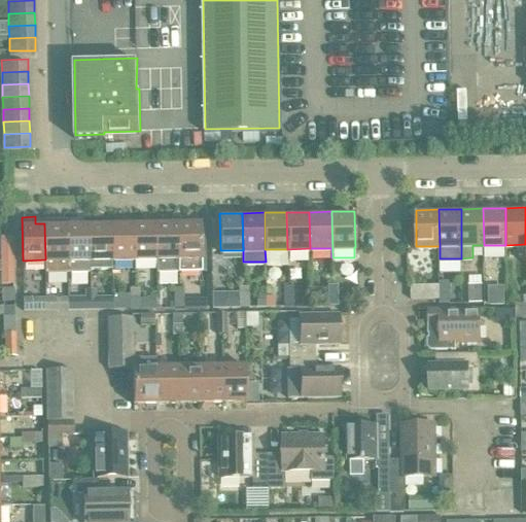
[(58,216),(44,216),(44,223),(45,259),(45,269),(68,269),(68,259),(67,222),(58,222),(58,216)]
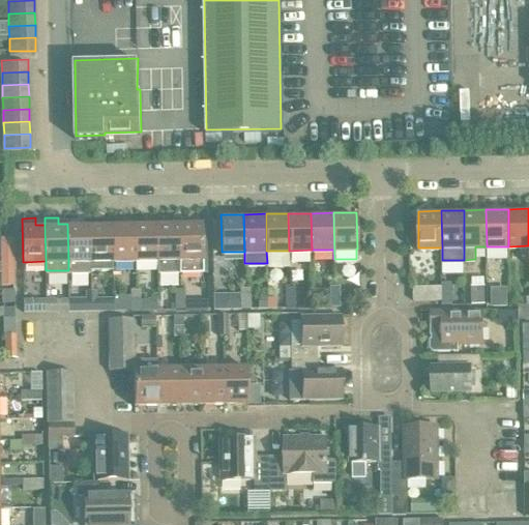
[(202,221),(179,222),(180,258),(180,270),(203,269),(203,258),(202,222),(202,221)]
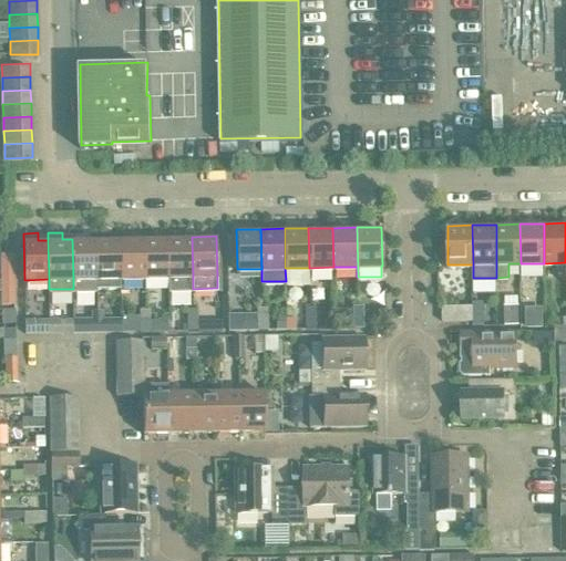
[(167,237),(144,238),(144,277),(168,277),(167,237)]
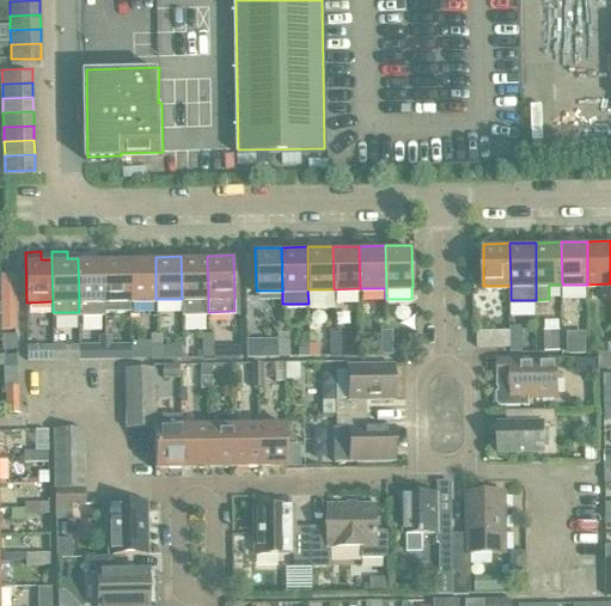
[(207,256),(181,256),(182,299),(208,298),(207,256)]
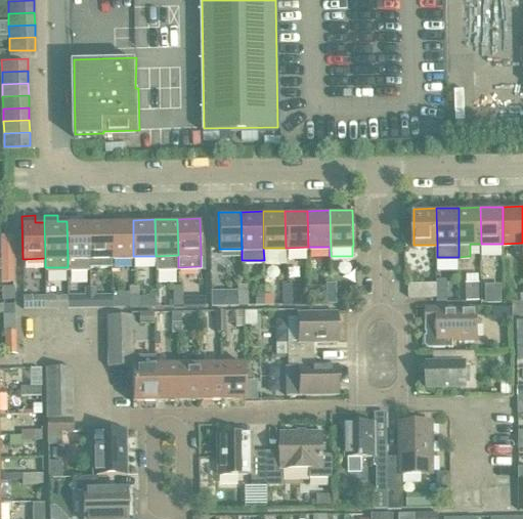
[(111,220),(89,221),(89,257),(112,257),(111,220)]
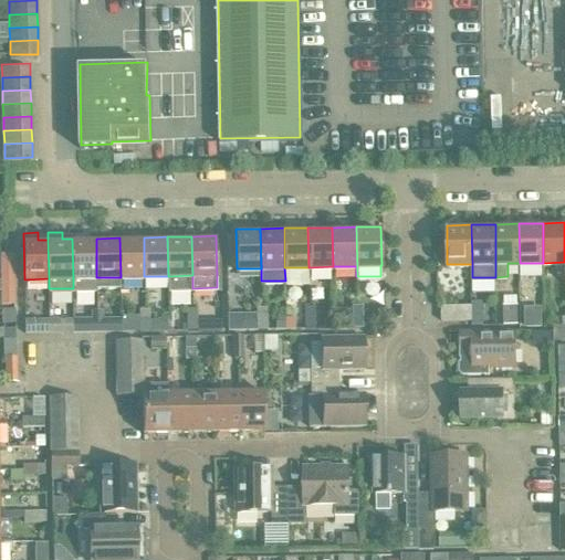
[(144,238),(119,238),(121,277),(144,276),(144,238)]
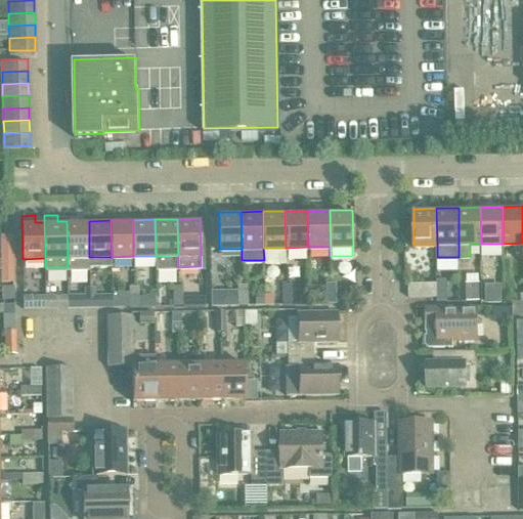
[(89,221),(67,221),(68,258),(68,267),(90,266),(89,257),(89,221)]
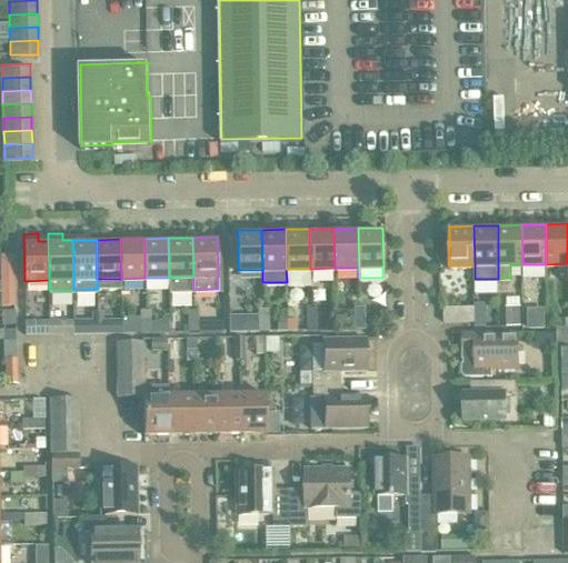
[(15,279),(1,279),(1,289),(1,303),(15,302),(15,279)]
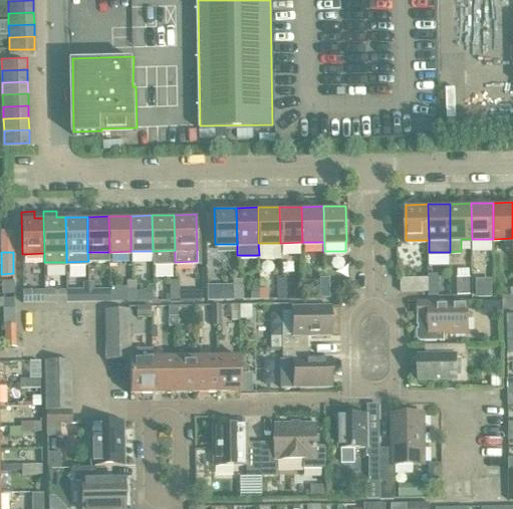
[(437,270),(429,270),(429,292),(437,292),(437,270)]
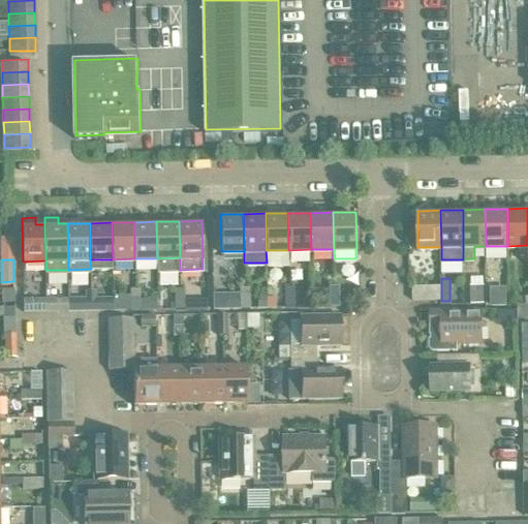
[(484,281),(471,282),(471,301),(484,300),(484,281)]
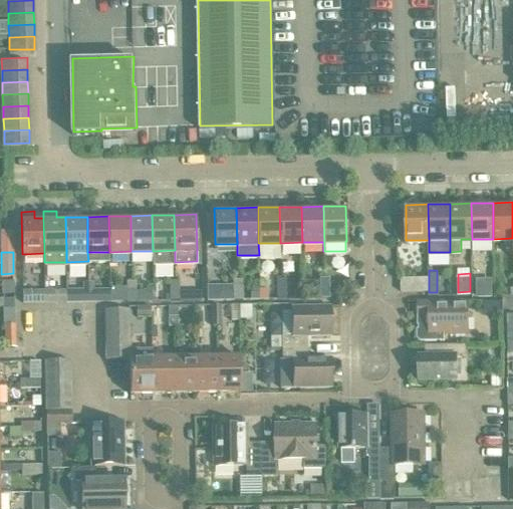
[(324,274),(320,274),(320,284),(329,284),(329,274),(324,274)]
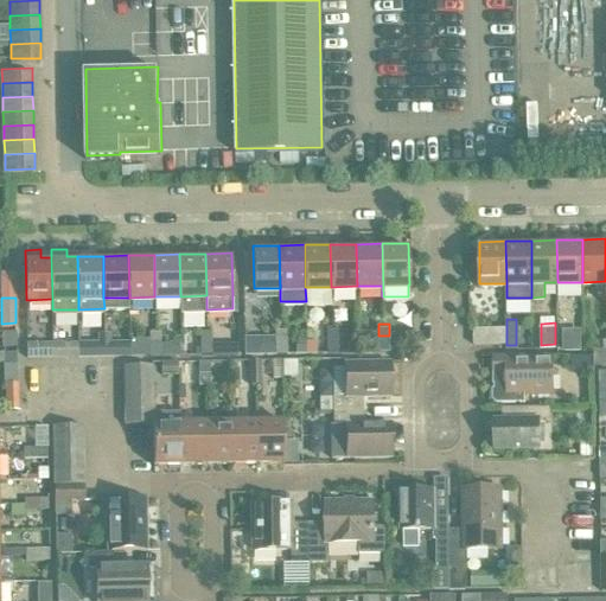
[(286,325),(275,326),(275,338),(287,337),(286,325)]
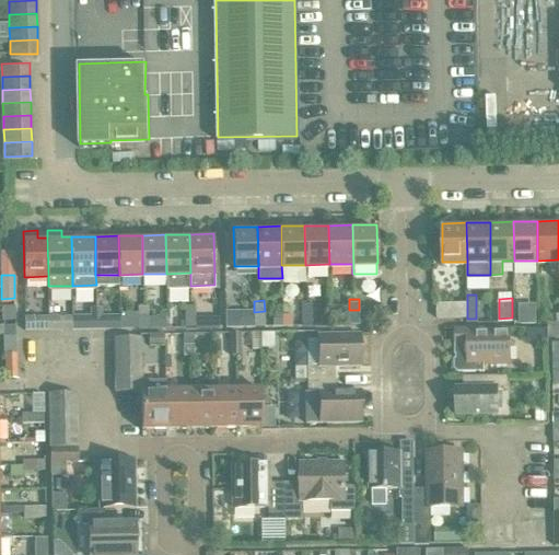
[(312,300),(301,300),(302,311),(312,311),(312,300)]
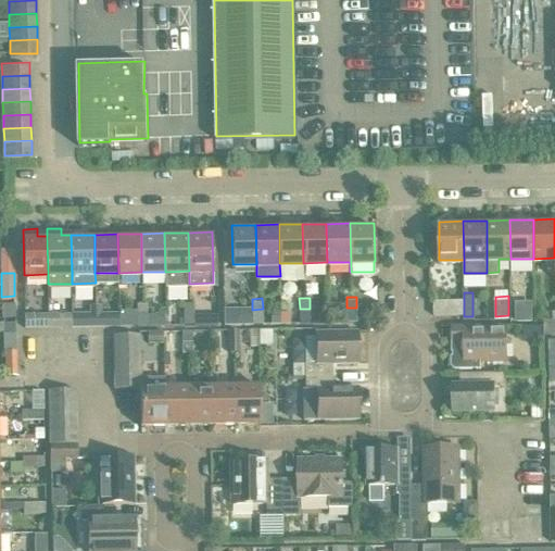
[(464,298),(434,298),(434,313),(464,312),(464,298)]
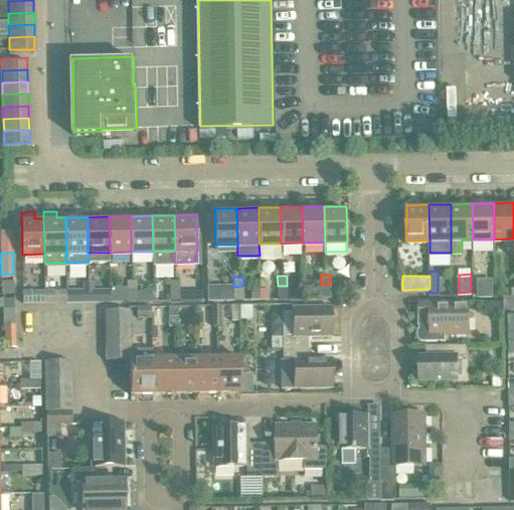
[(175,277),(170,278),(170,288),(180,287),(179,277),(175,277)]
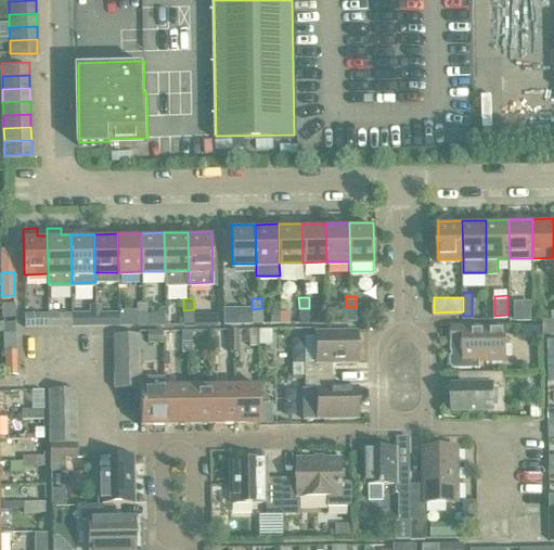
[(146,299),(137,299),(137,310),(146,310),(146,299)]
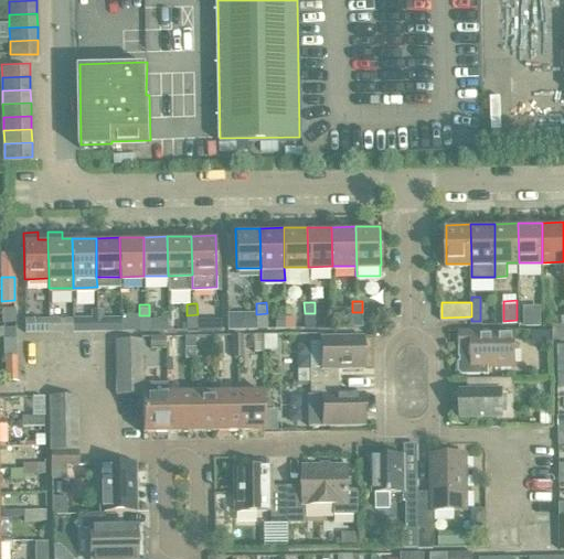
[(16,305),(2,305),(2,319),(16,319),(16,305)]
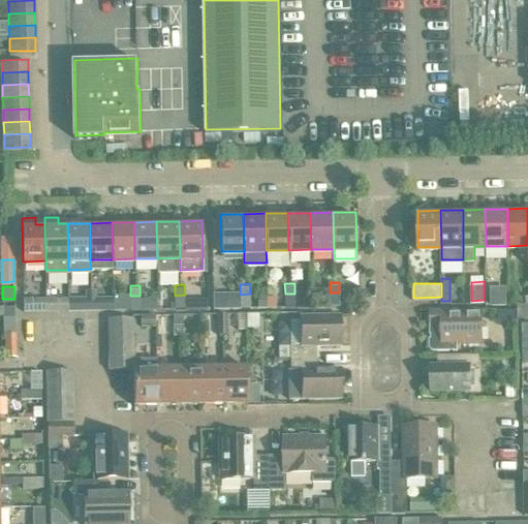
[(95,286),(86,286),(86,297),(95,297),(95,286)]
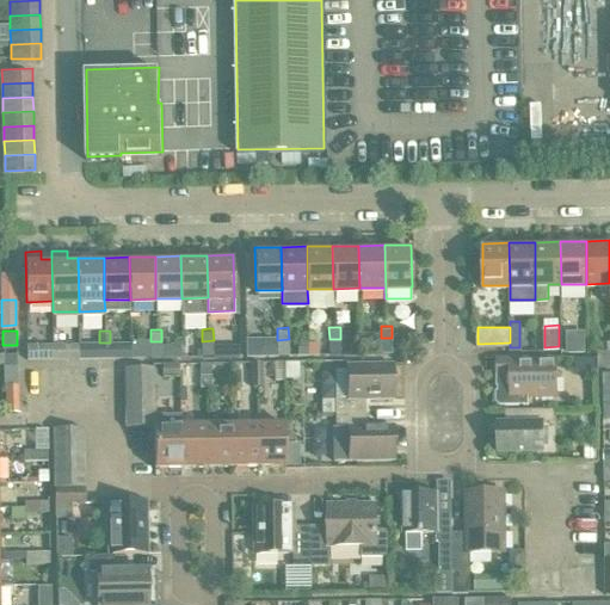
[(586,331),(570,331),(570,347),(586,347),(586,331)]
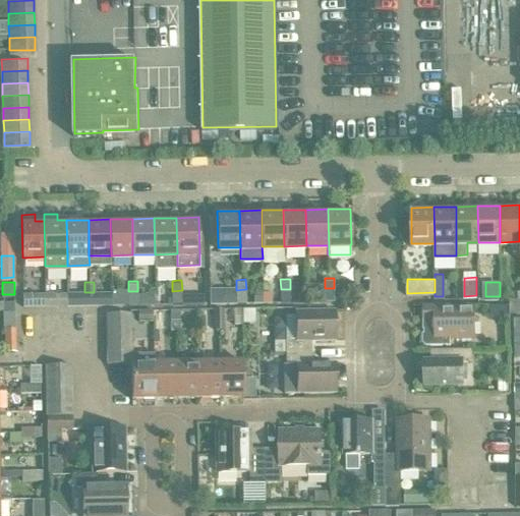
[(219,286),(211,286),(211,300),(220,300),(219,286)]
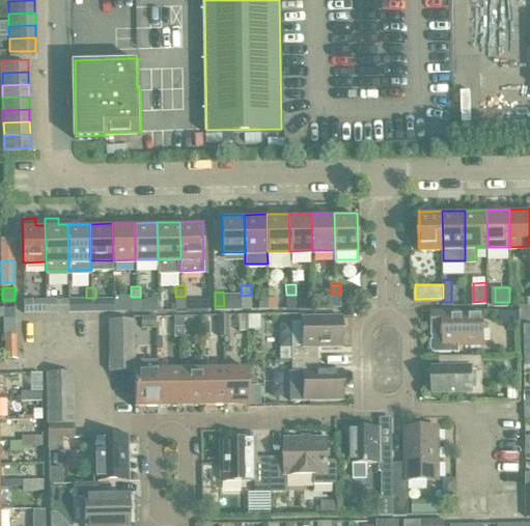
[(340,294),(331,294),(331,304),(340,304),(340,294)]
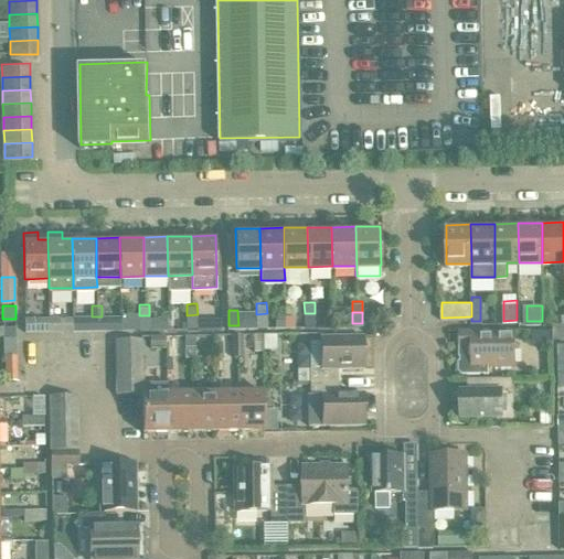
[(267,313),(256,314),(257,325),(267,324),(267,313)]
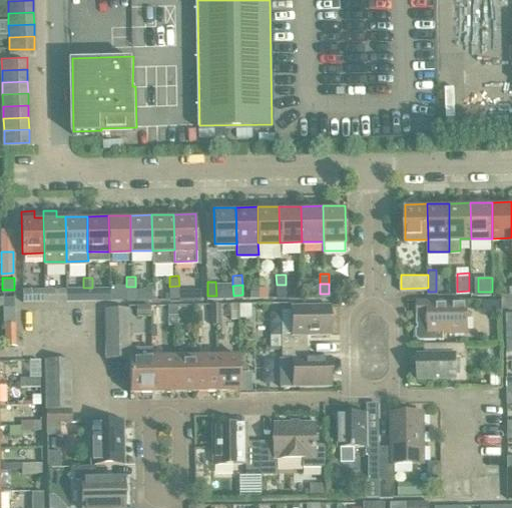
[(286,285),(277,285),(277,295),(286,295),(286,285)]
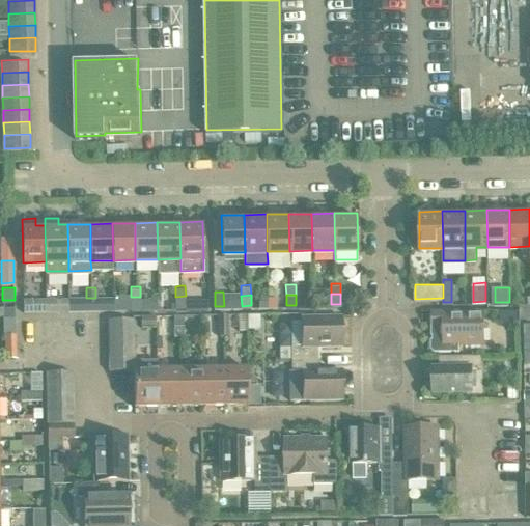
[(67,296),(46,297),(47,309),(68,308),(67,296)]
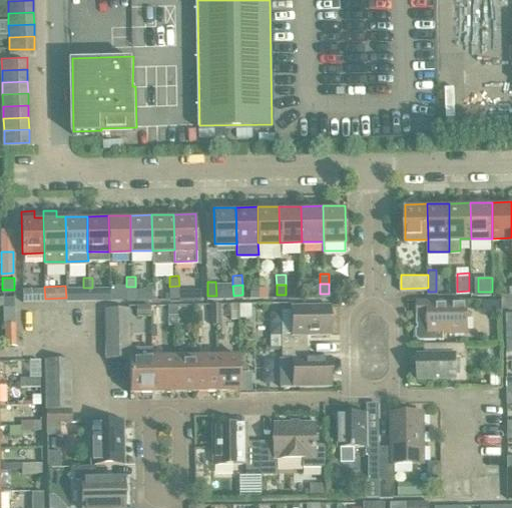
[(179,286),(169,287),(170,297),(179,296),(179,289),(179,286)]
